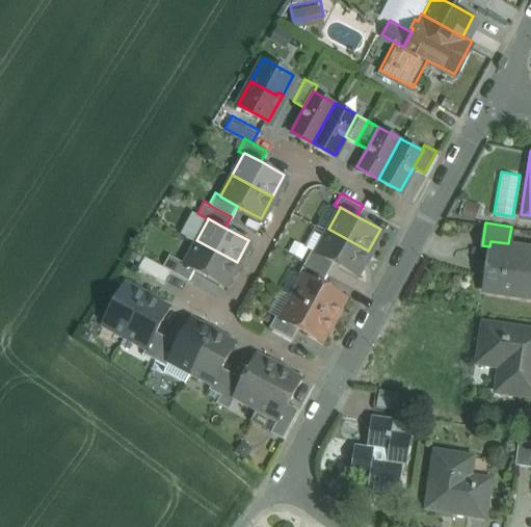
[(368,251),(328,229),(317,249),(316,251),(333,260),(356,272),(368,251)]
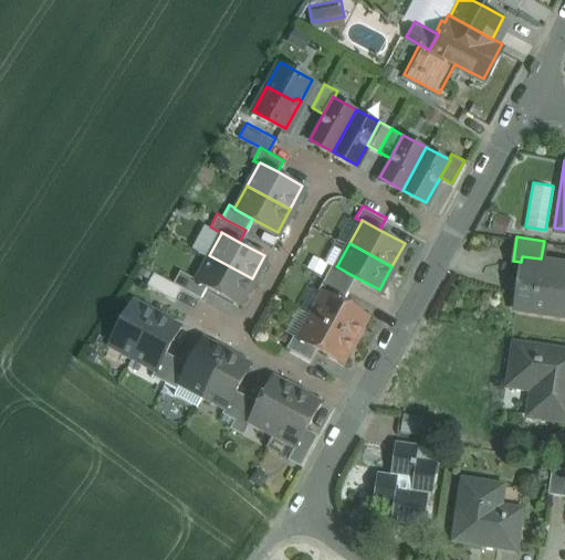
[(252,278),(209,255),(197,277),(197,278),(206,284),(239,302),(252,278)]
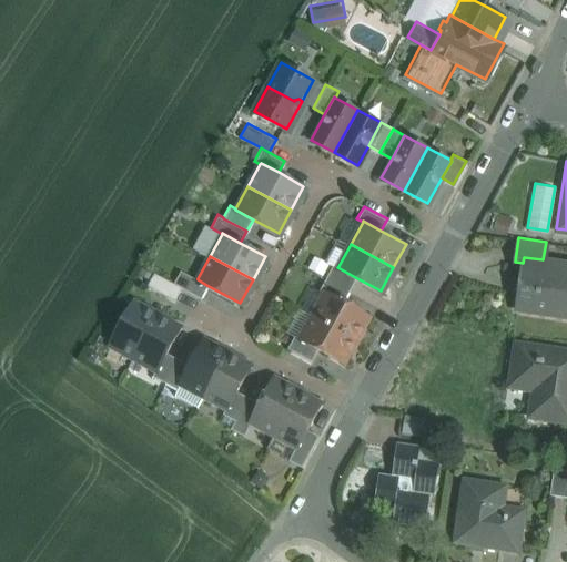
[(566,263),(543,259),(524,257),(523,263),(520,281),(525,281),(520,307),(566,314),(566,263)]
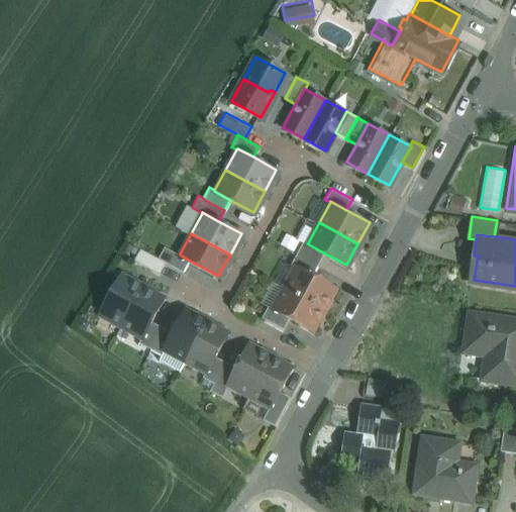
[(323,252),(307,243),(308,242),(302,240),(296,251),(317,264),(323,252)]
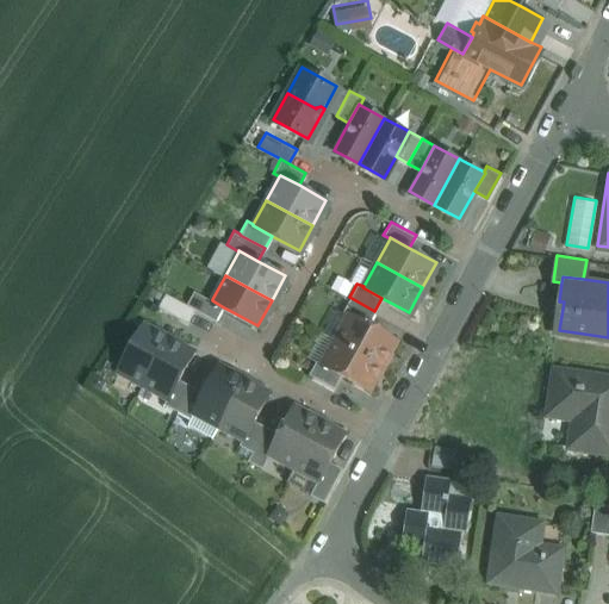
[(212,299),(193,290),(186,303),(194,307),(216,319),(222,306),(212,300),(212,299)]
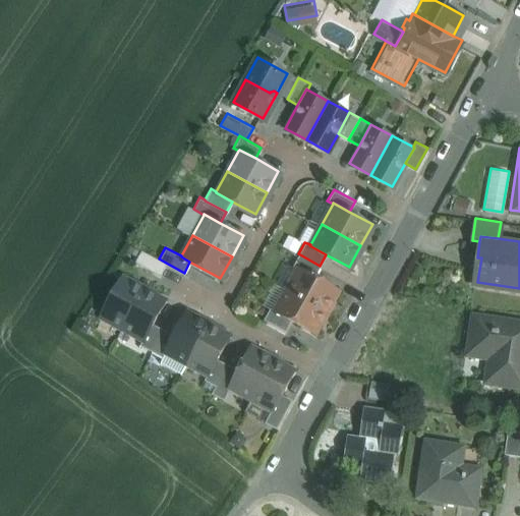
[(159,259),(141,249),(134,261),(160,274),(166,263),(159,259)]
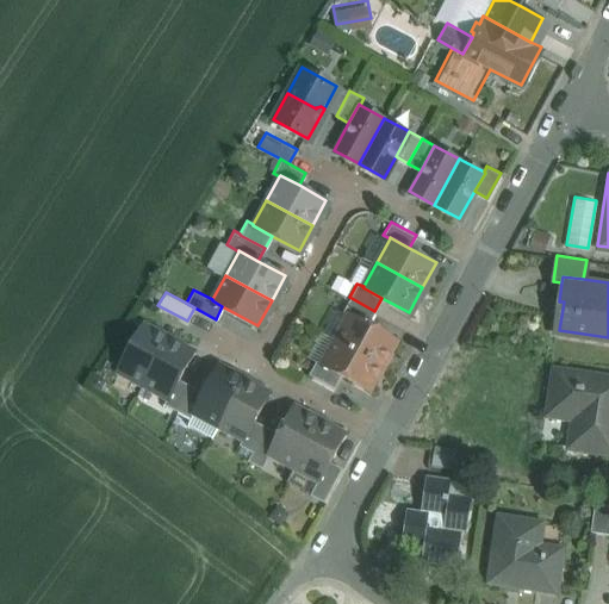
[(374,311),(349,297),(342,310),(348,313),(349,312),(368,323),(374,311)]
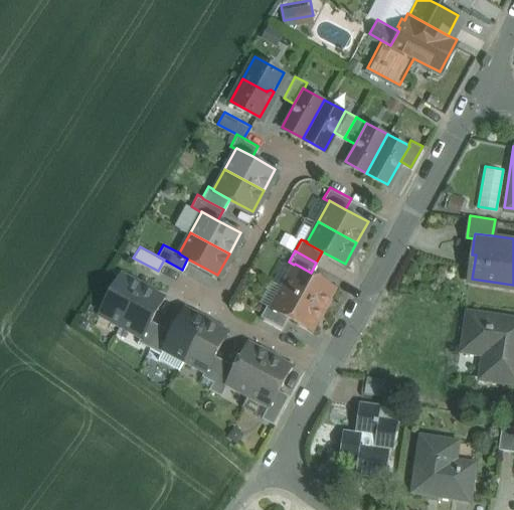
[(311,273),(295,264),(294,265),(283,286),(322,307),(333,285),(311,273)]
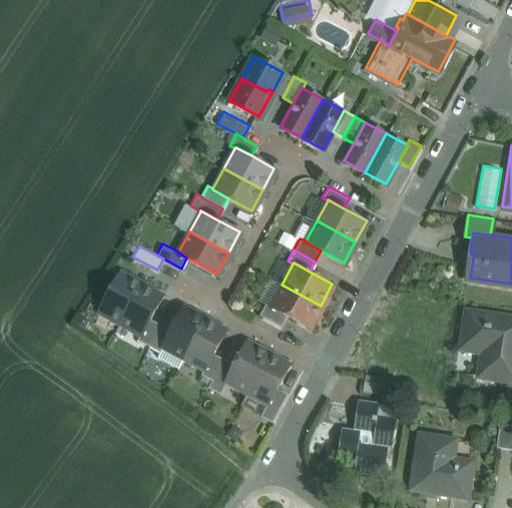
[(141,283),(120,272),(99,310),(120,322),(141,283)]
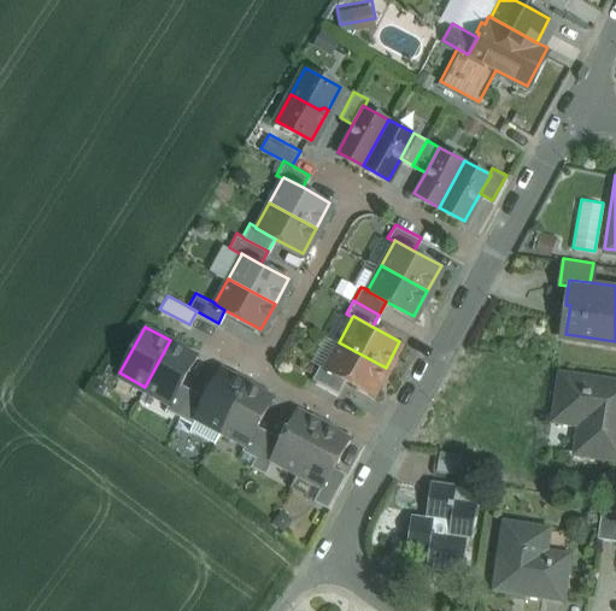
[(195,354),(170,340),(145,387),(169,400),(170,400),(180,382),(195,354)]
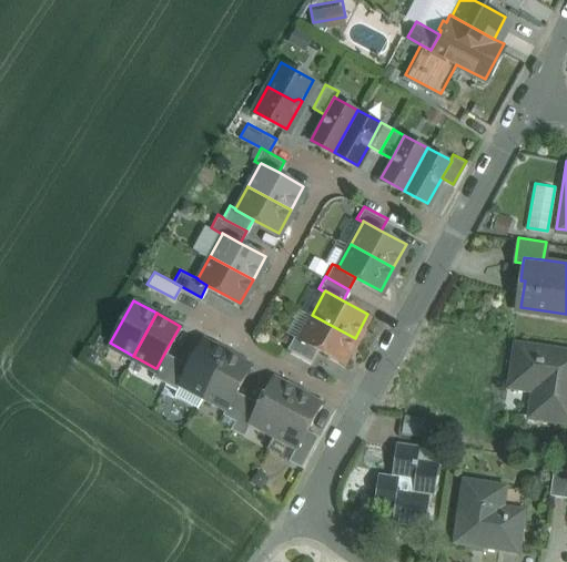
[(355,338),(312,315),(300,337),(300,338),(316,347),(342,361),(355,338)]
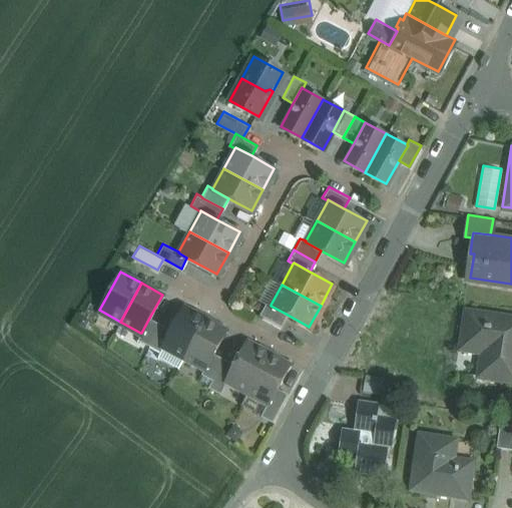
[(286,314),(271,306),(271,305),(266,302),(260,313),(281,325),(286,314)]
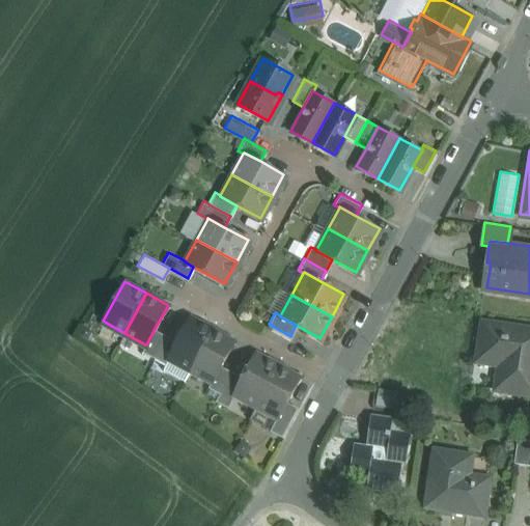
[(176,340),(168,357),(169,357),(190,368),(212,329),(190,316),(176,340)]
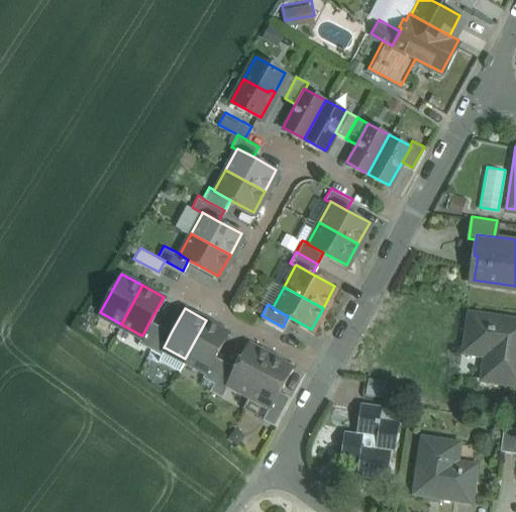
[(515,320),(471,314),(466,345),(488,348),(485,375),(515,379),(515,320)]
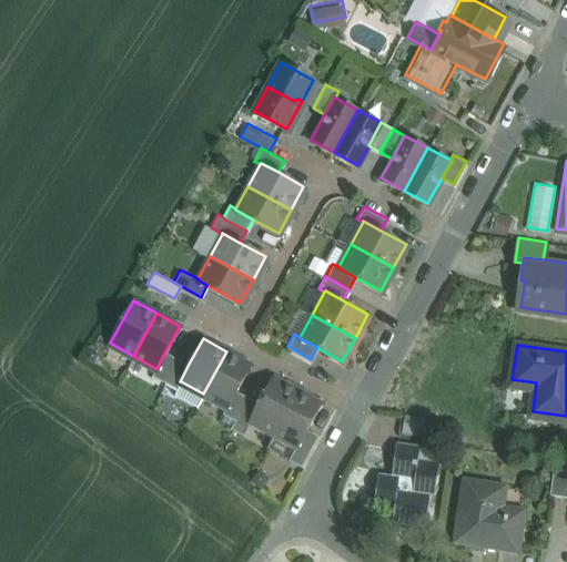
[(178,357),(165,351),(157,368),(155,368),(152,374),(164,380),(178,357)]
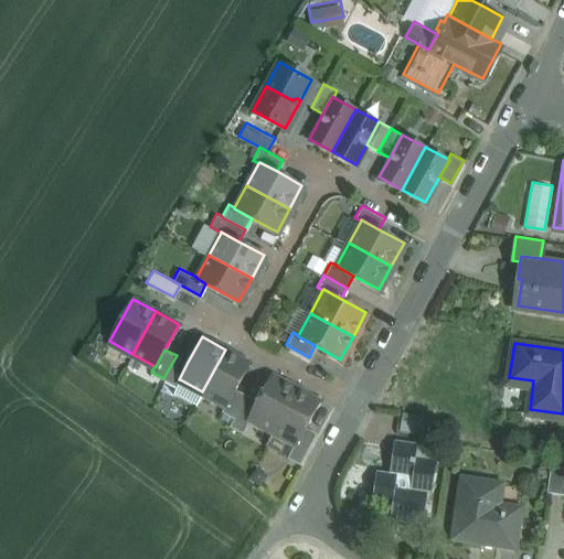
[(225,350),(202,391),(224,404),(225,405),(235,387),(248,362),(225,350)]
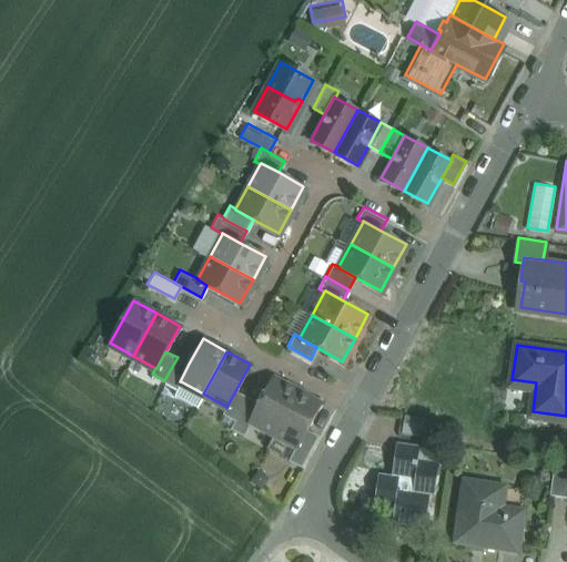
[(189,364),(178,357),(164,380),(178,388),(181,381),(180,381),(189,364)]
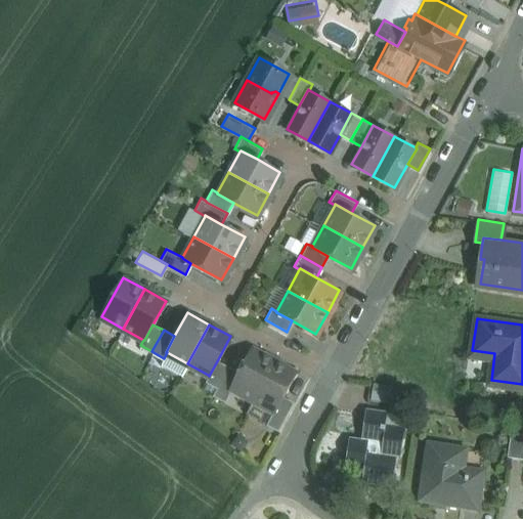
[(240,371),(230,387),(231,388),(252,399),(273,359),(252,348),(240,371)]
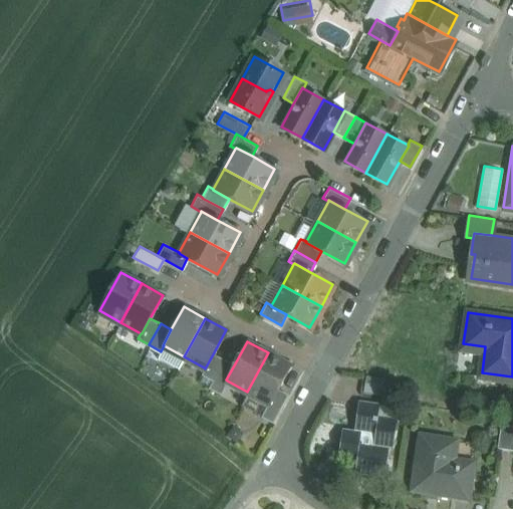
[(214,352),(205,368),(204,367),(202,373),(212,379),(213,379),(224,358),(214,352)]
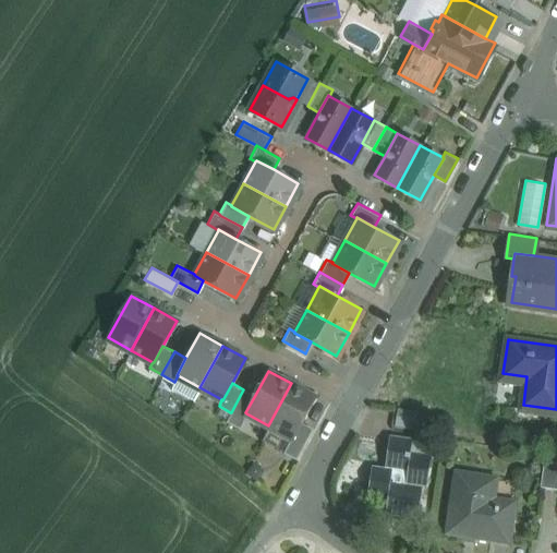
[(314,395),(291,383),(268,425),(291,437),(301,420),(314,395)]
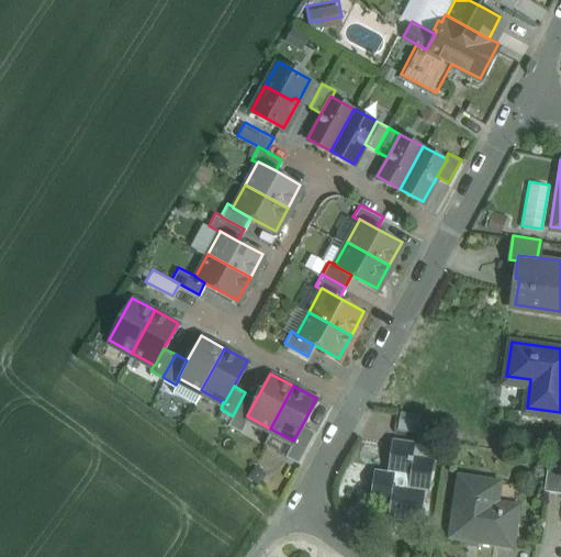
[(245,392),(233,415),(232,415),(228,423),(240,430),(248,416),(247,415),(257,398),(245,392)]
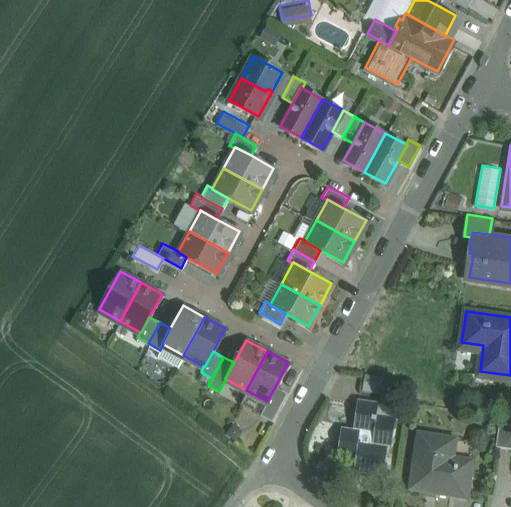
[(367,371),(364,386),(381,389),(384,374),(367,371)]
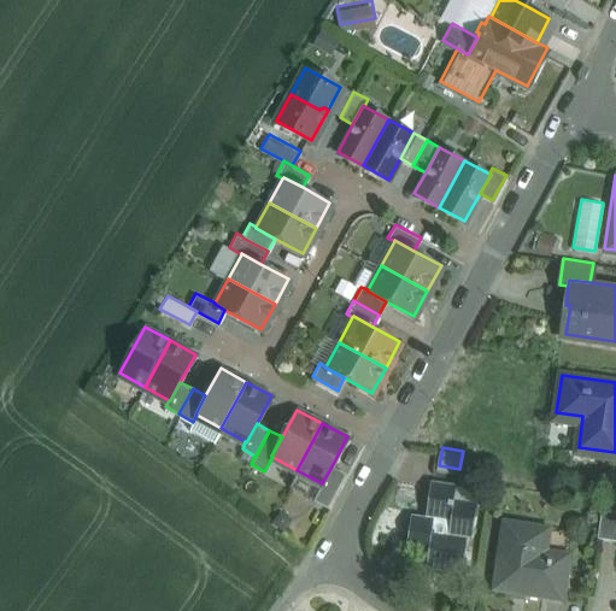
[(333,464),(322,483),(314,498),(327,505),(345,471),(333,464)]
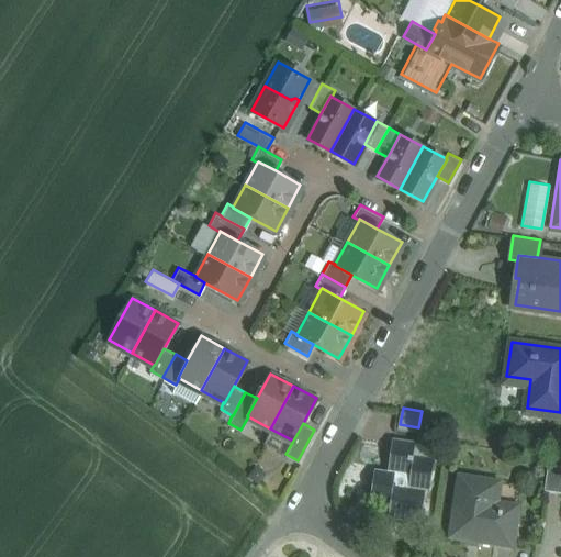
[(413,446),(392,443),(386,475),(374,472),(371,497),(391,500),(389,513),(418,517),(424,486),(428,486),(433,457),(411,455),(413,446)]
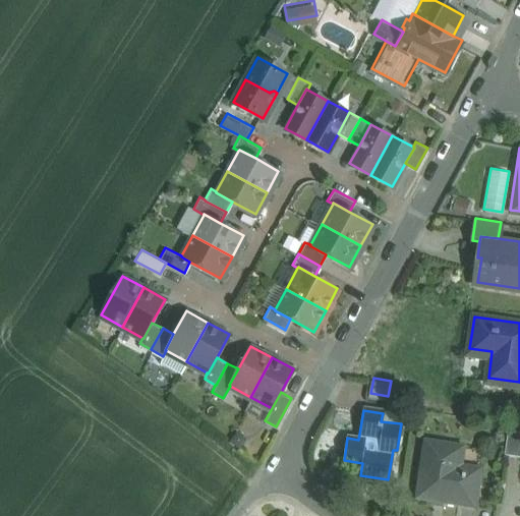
[(519,451),(519,421),(508,420),(504,453),(519,455),(519,451)]
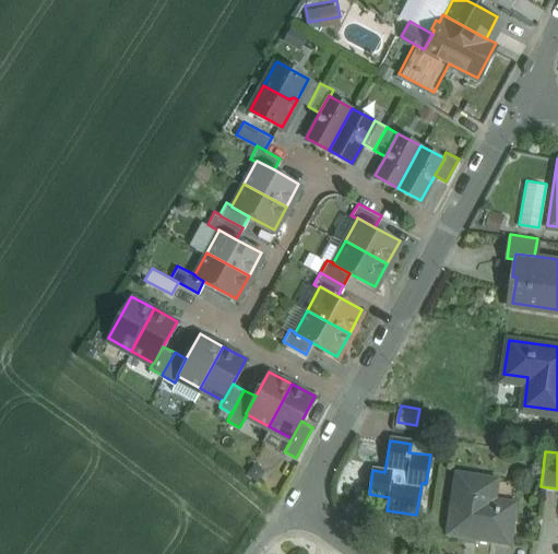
[(487,475),(456,471),(447,531),(509,541),(514,501),(485,496),(487,475)]
